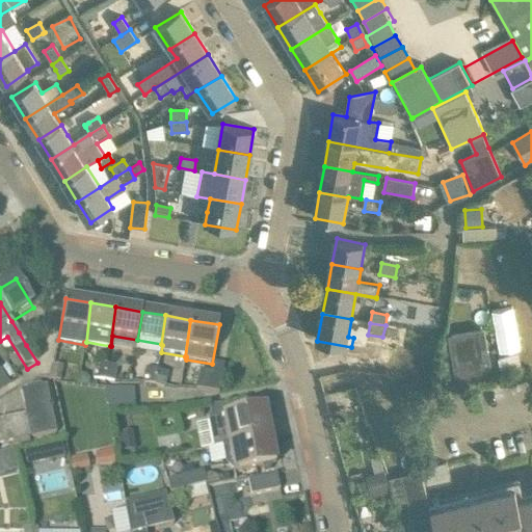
[(37,339),(30,325),(19,333),(26,345),(37,339)]
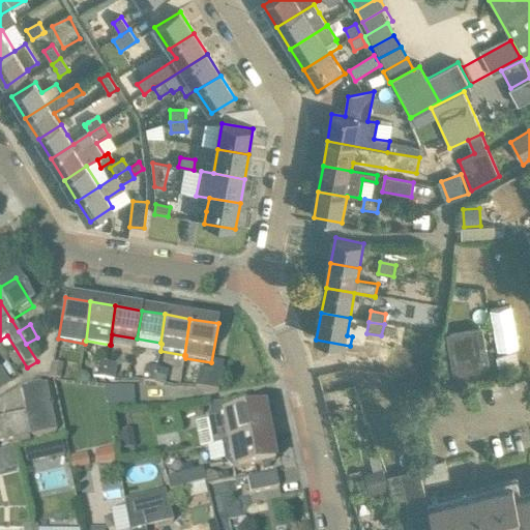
[(489,375),(481,329),(446,334),(452,380),(489,375)]
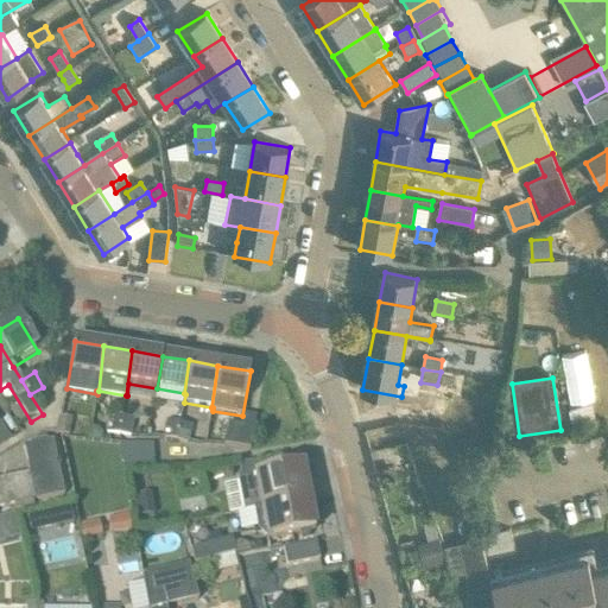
[(244,449),(248,417),(242,416),(241,425),(229,424),(226,445),(244,449)]
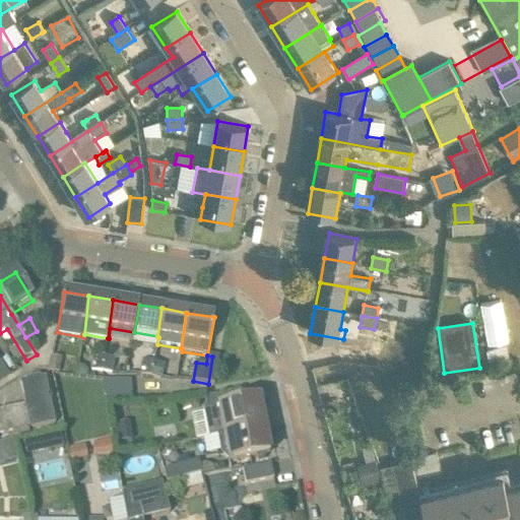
[(103,373),(105,359),(94,356),(92,371),(103,373)]
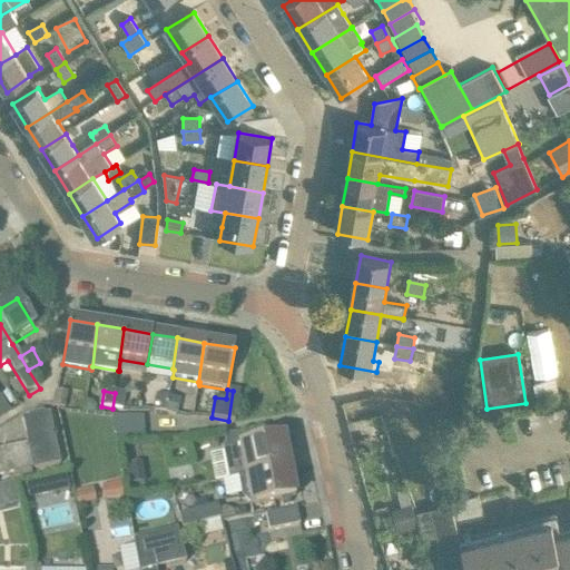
[(233,391),(228,421),(235,422),(241,392),(233,391)]
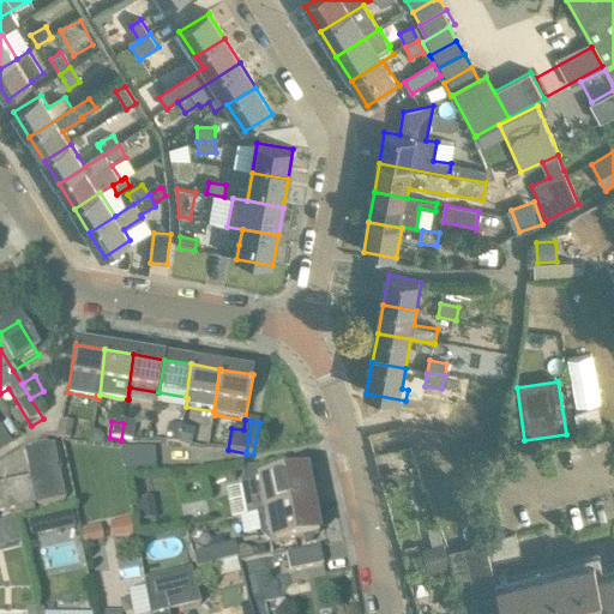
[(78,443),(80,425),(61,422),(59,439),(78,443)]
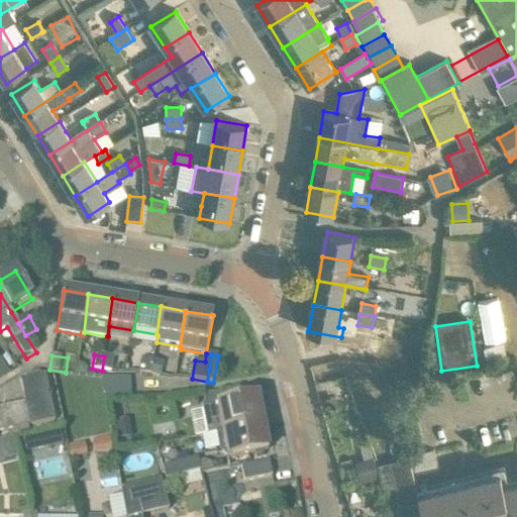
[(104,356),(102,371),(112,372),(114,357),(104,356)]
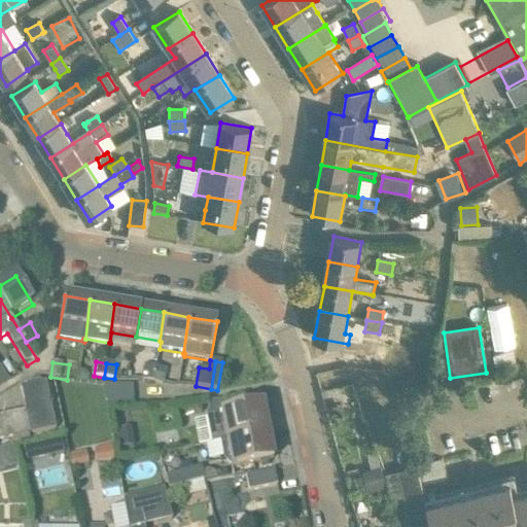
[(152,382),(155,367),(146,366),(143,380),(152,382)]
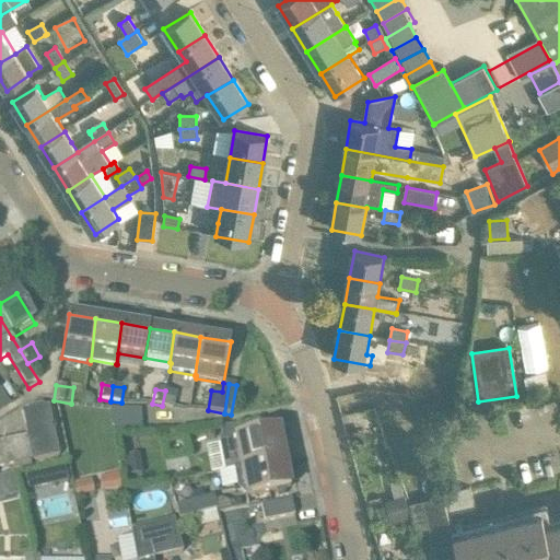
[(165,391),(162,406),(174,408),(177,393),(165,391)]
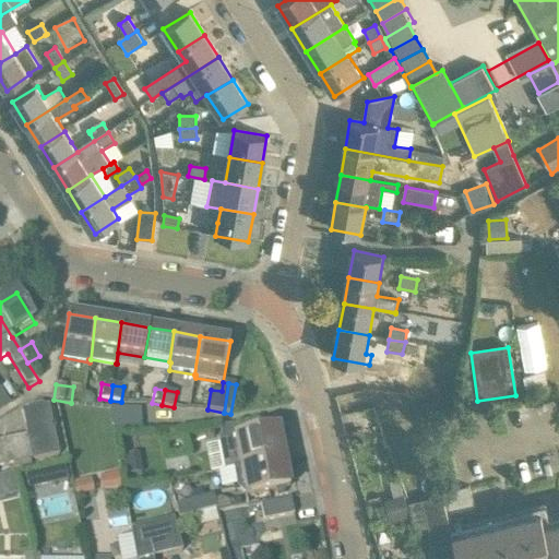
[(96,399),(92,393),(84,392),(82,404),(95,406),(96,399)]
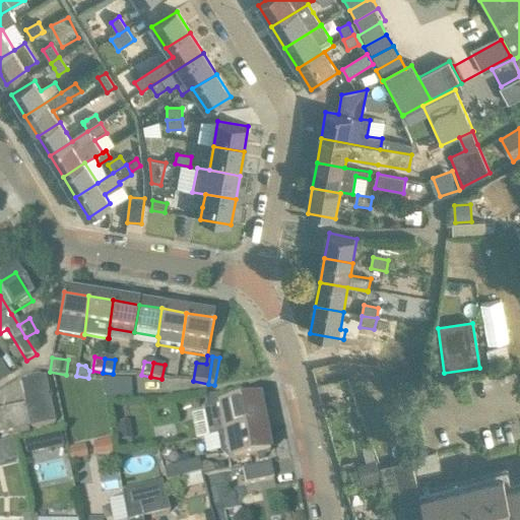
[(40,380),(40,377),(25,380),(26,383),(20,384),(24,405),(0,409),(0,434),(12,433),(13,437),(30,434),(29,430),(55,425),(45,379),(40,380)]
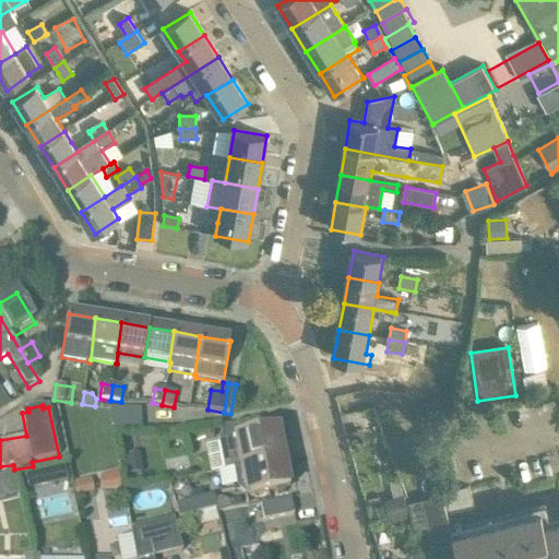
[(115,427),(142,424),(141,409),(110,408),(113,427),(115,427)]
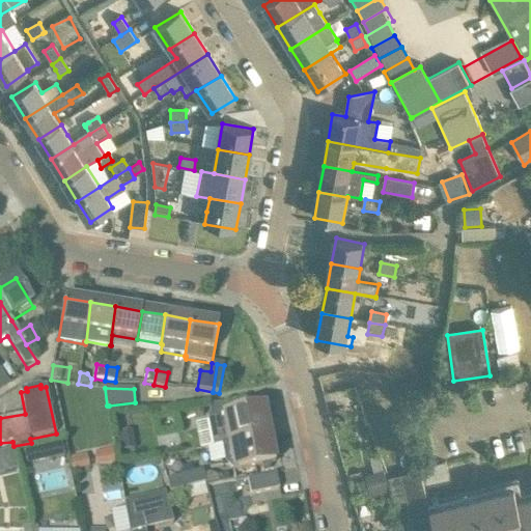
[(135,402),(109,406),(110,416),(136,413),(135,402)]
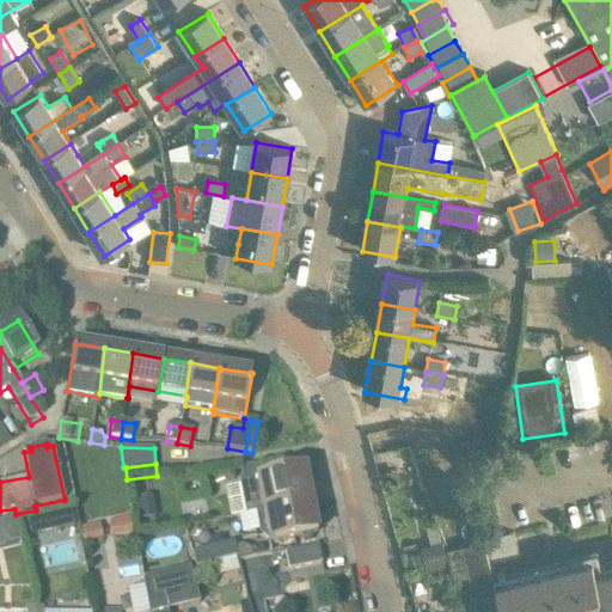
[(256,513),(311,503),(304,471),(257,478),(256,466),(242,470),(243,477),(239,482),(244,509),(245,515),(256,513)]
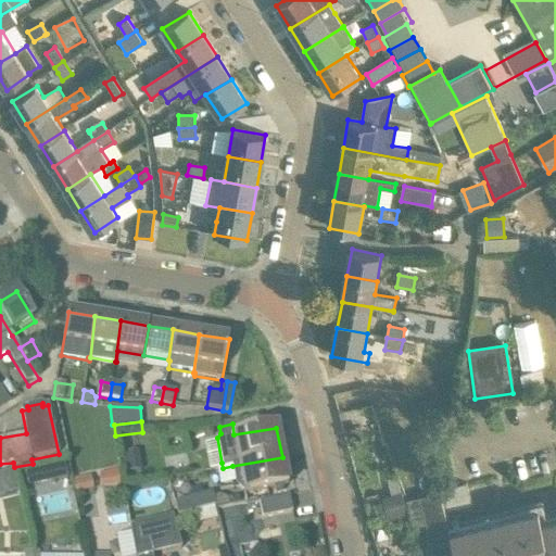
[(232,466),(223,468),(225,484),(241,481),(243,495),(288,487),(282,457),(232,466)]
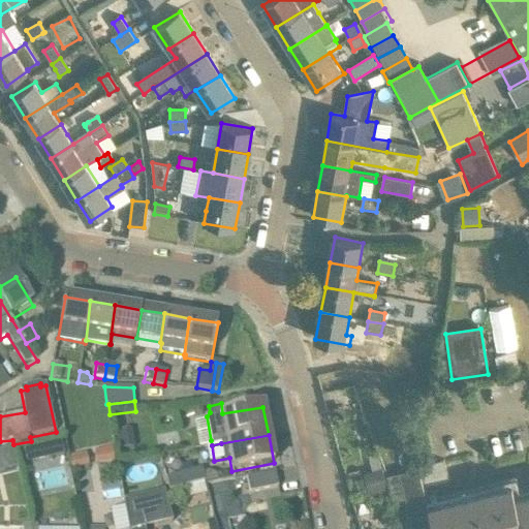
[(65,455),(62,441),(50,443),(53,458),(65,455)]
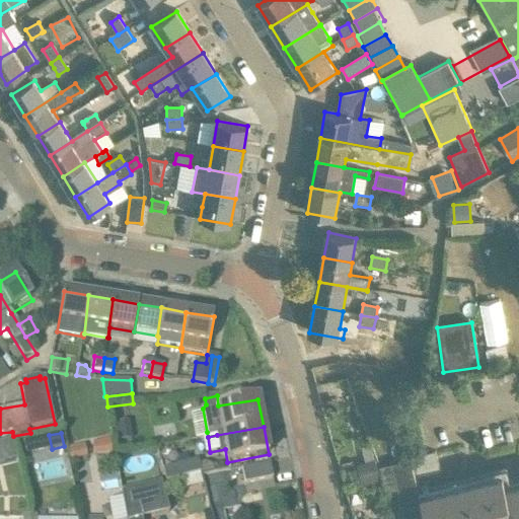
[(112,439),(94,443),(96,455),(114,452),(112,439)]
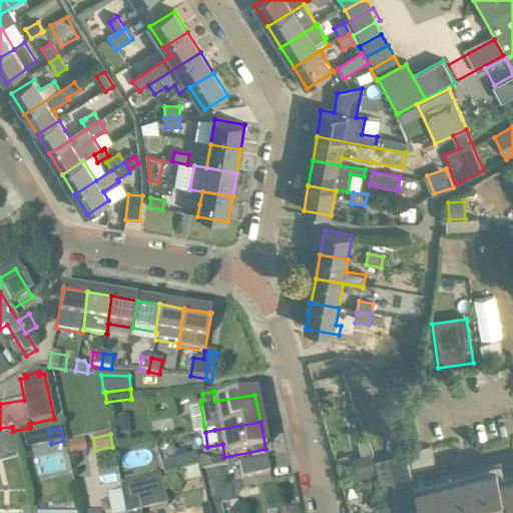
[(0,449),(2,458),(17,455),(13,435),(0,438),(0,449)]
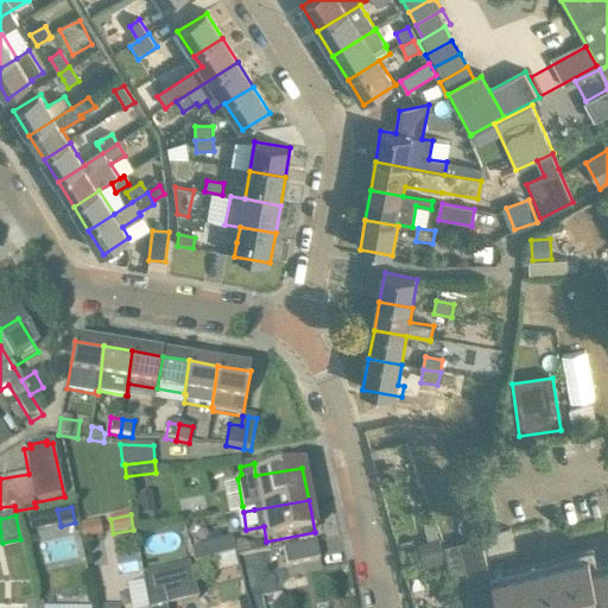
[(80,525),(83,540),(102,536),(100,521),(80,525)]
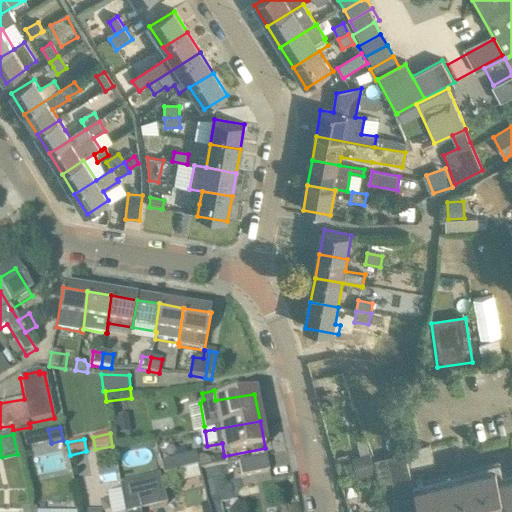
[(411,472),(435,466),(430,446),(406,452),(411,472)]
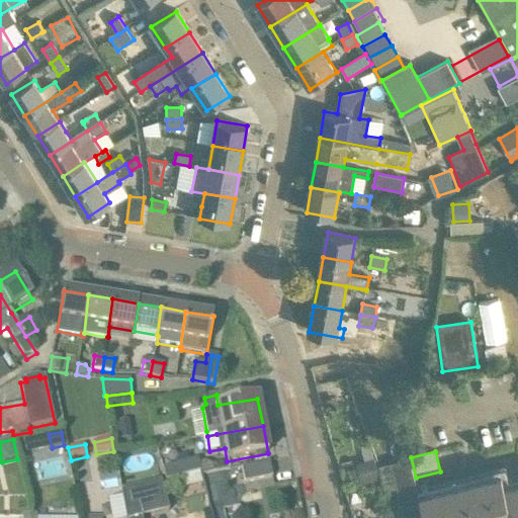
[(410,457),(391,462),(397,487),(402,502),(412,499),(421,496),(420,493),(416,478),(410,458),(410,457)]
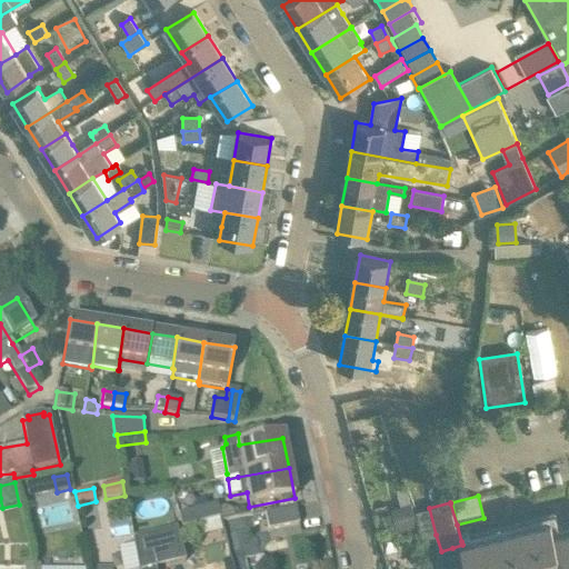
[(185,530),(222,521),(218,503),(179,512),(185,530)]
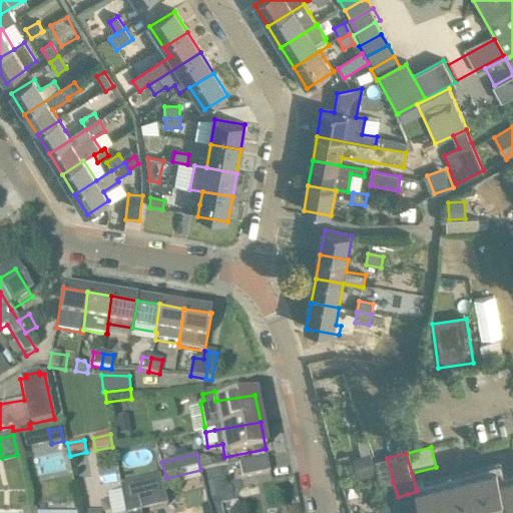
[(370,454),(361,456),(353,458),(358,479),(376,475),(370,454)]
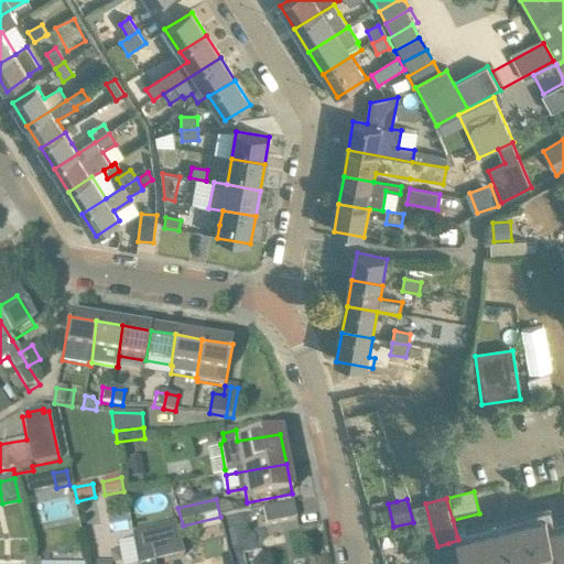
[(263,508),(267,524),(297,519),(294,502),(263,508)]
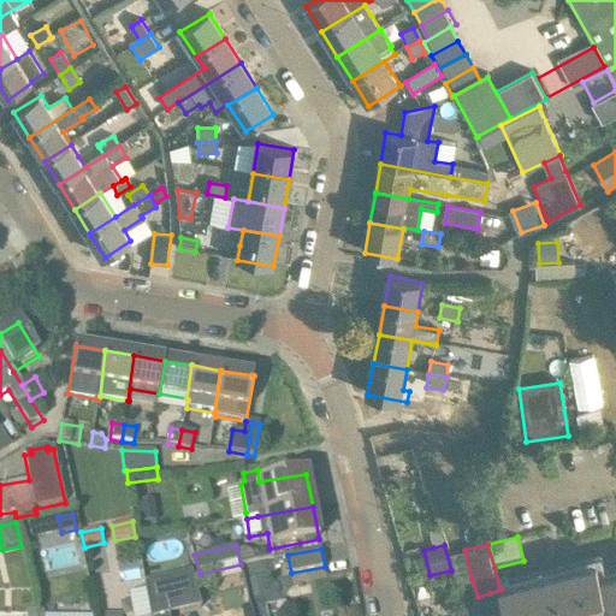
[(505,611),(507,615),(615,615),(615,569),(600,574),(598,560),(499,586),(501,590),(505,611)]
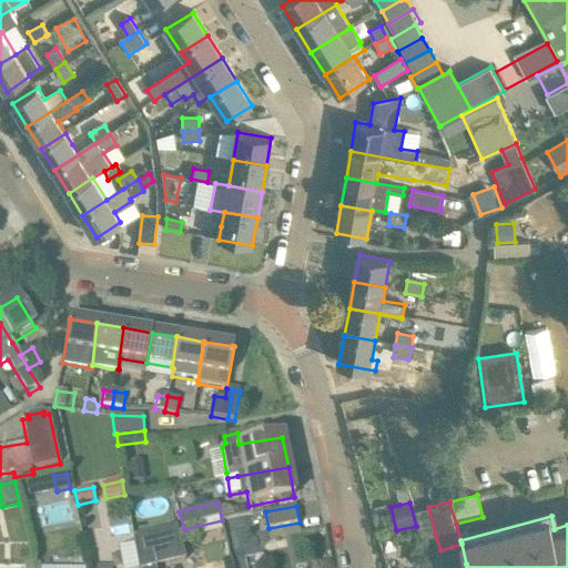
[(158,567),(158,566),(185,560),(178,527),(133,537),(139,567),(158,567)]
